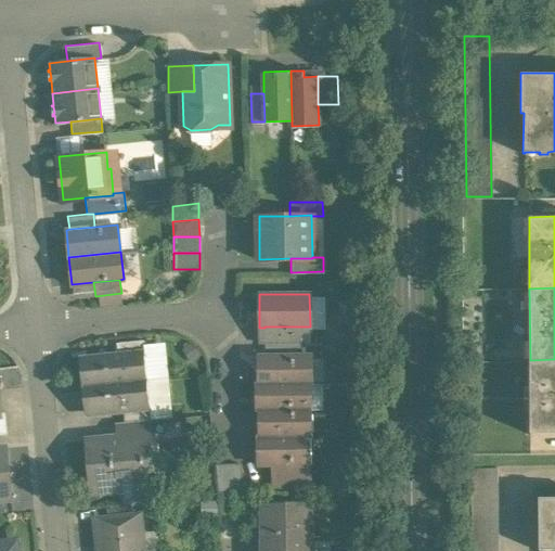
[(299,327),(265,327),(265,328),(265,343),(299,342),(299,327)]
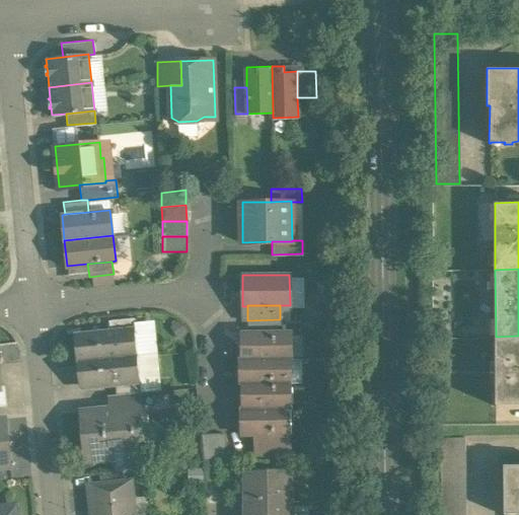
[(133,316),(107,318),(109,330),(134,328),(133,316)]
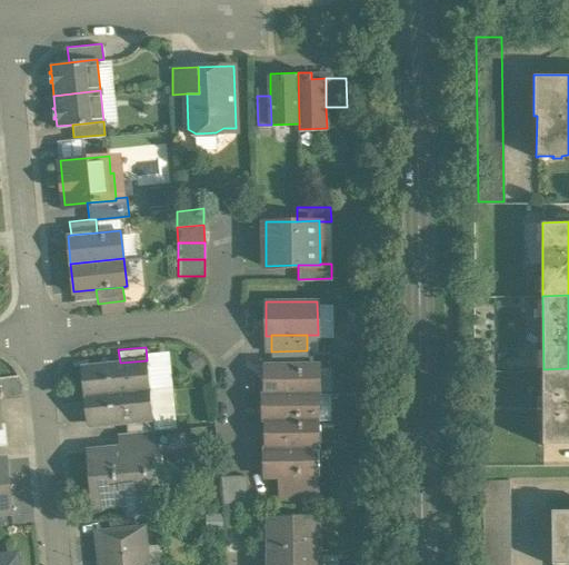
[(307,350),(271,352),(271,364),(308,364),(311,364),(311,350),(307,350)]
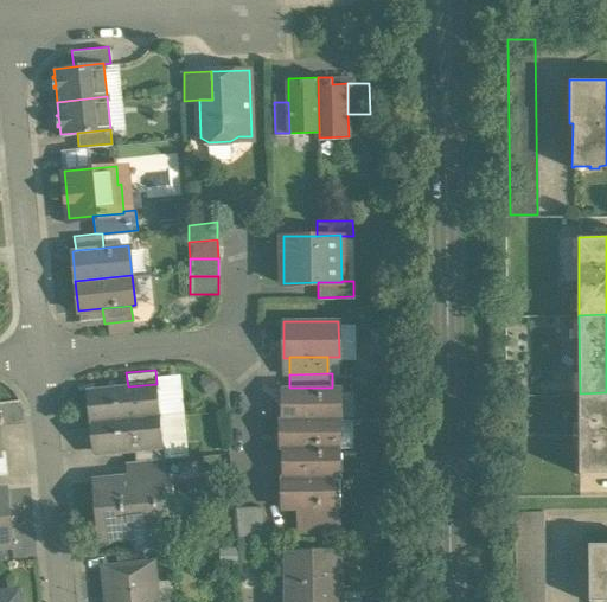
[(128,386),(91,390),(94,420),(160,414),(157,384),(128,386)]
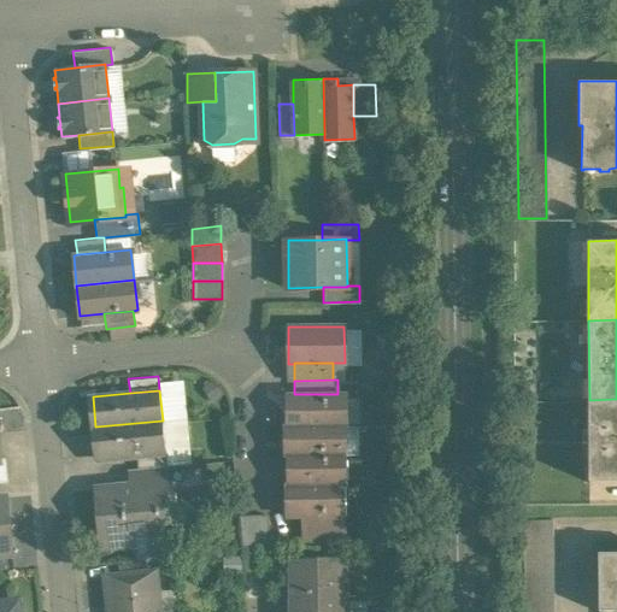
[(294,394),(287,395),(288,424),(293,424),(342,424),(346,424),(345,394),(338,394),(334,394),(294,394)]
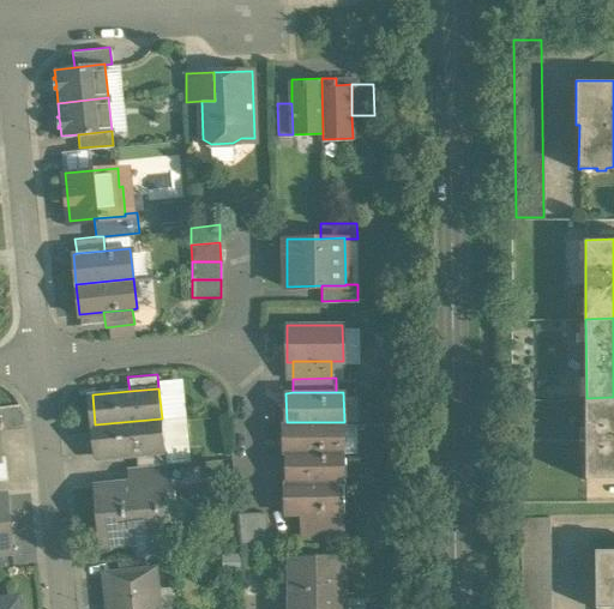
[(613,397),(587,398),(587,477),(613,476),(613,397)]
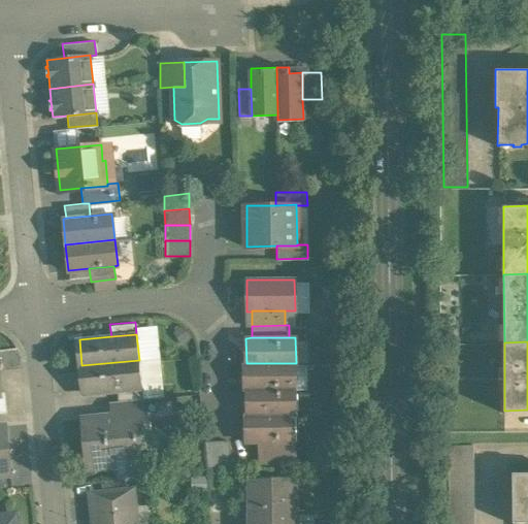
[(139,360),(81,365),(85,391),(117,388),(141,385),(139,360)]
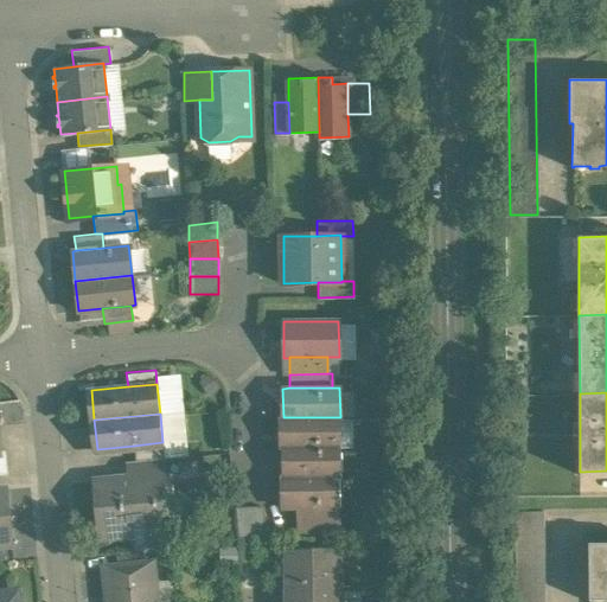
[(338,446),(337,417),(288,417),(283,417),(281,417),(281,447),(283,447),(288,447),(288,446),(338,446)]
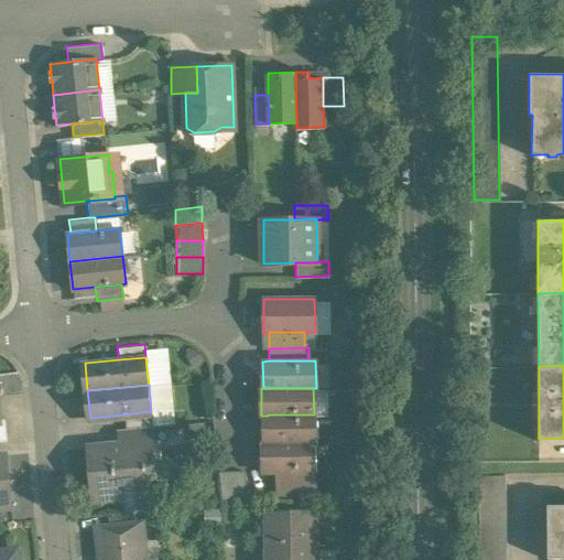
[(151,411),(125,415),(126,428),(151,426),(153,424),(151,411)]
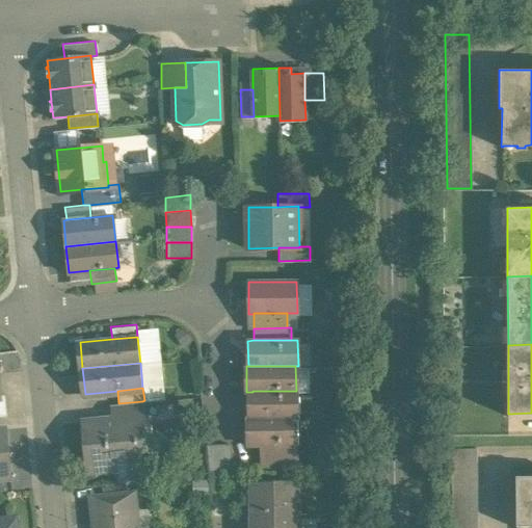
[(296,391),(253,391),(253,392),(248,392),(249,418),(296,417),(298,417),(297,391),(296,391)]
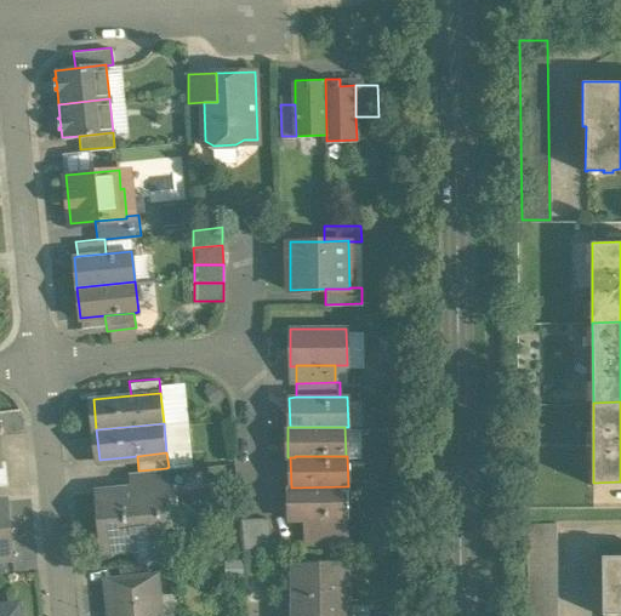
[(138,471),(129,472),(130,485),(130,486),(159,484),(159,486),(167,485),(166,468),(138,471)]
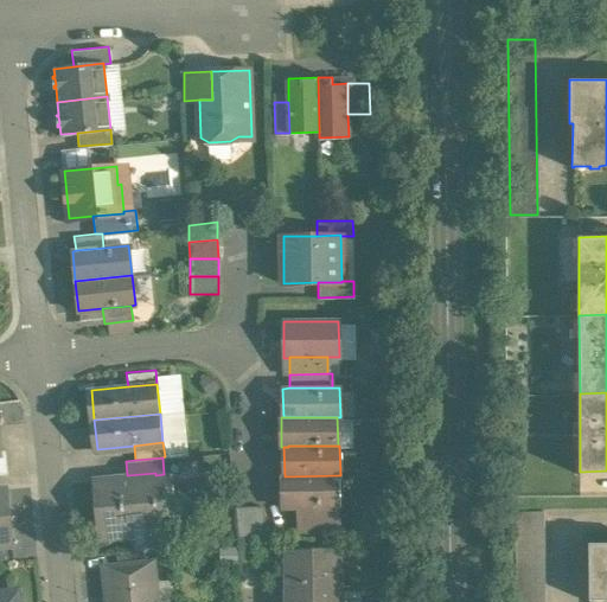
[(155,473),(127,475),(127,474),(96,478),(98,507),(159,501),(155,475),(155,473)]
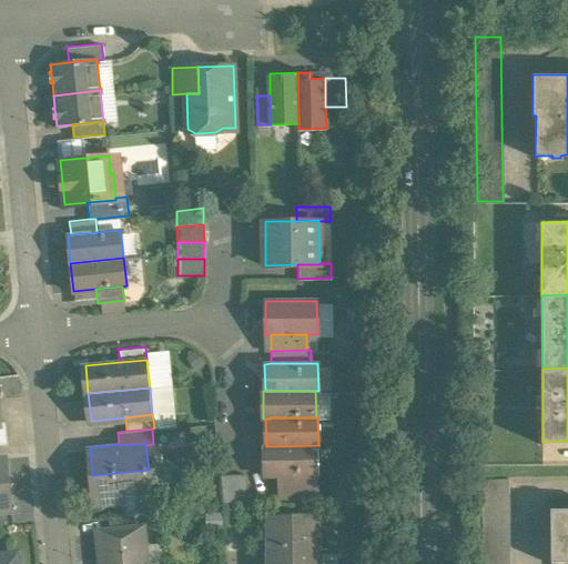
[(266,446),(264,446),(264,475),(277,475),(317,474),(316,445),(266,446)]
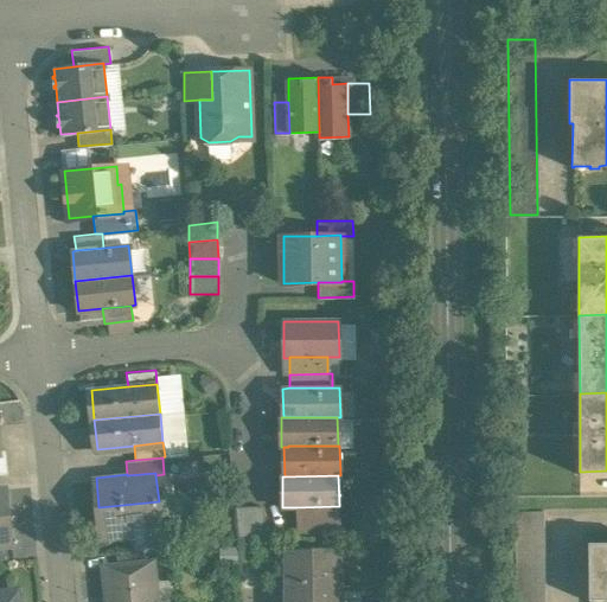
[(0,486),(0,544),(11,544),(5,486),(0,486)]
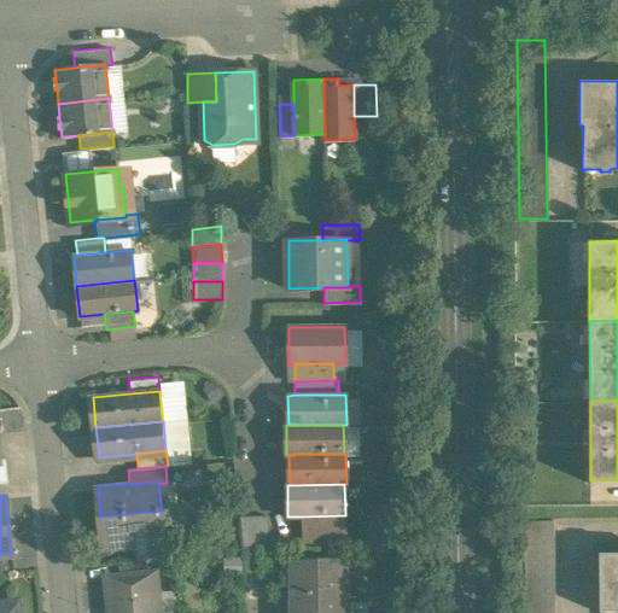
[(162,511),(100,517),(104,547),(135,543),(135,542),(164,539),(164,537),(162,511)]
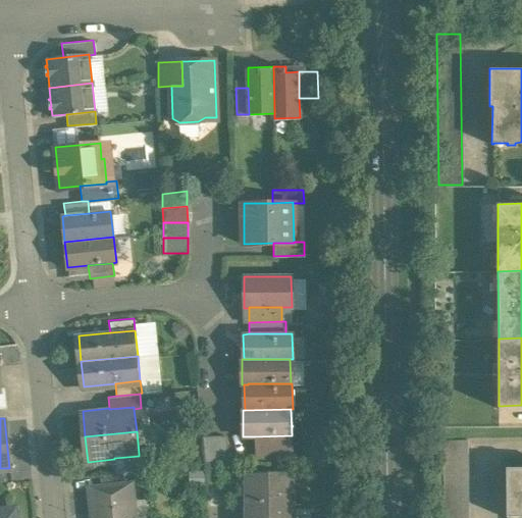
[(228,459),(228,434),(216,435),(216,460),(228,459)]
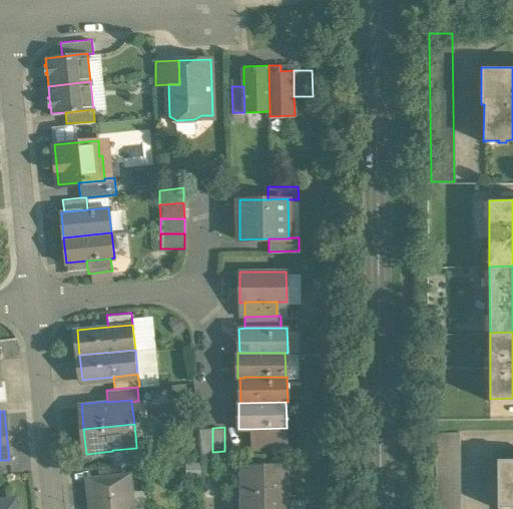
[(212,452),(212,428),(200,428),(200,452),(212,452)]
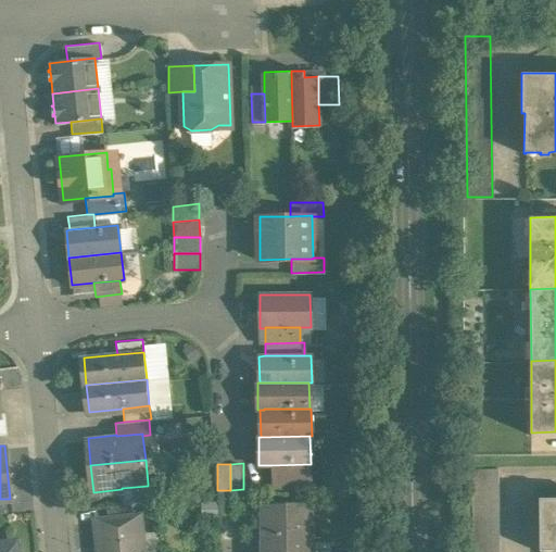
[(311,464),(272,465),(273,489),(312,488),(311,464)]
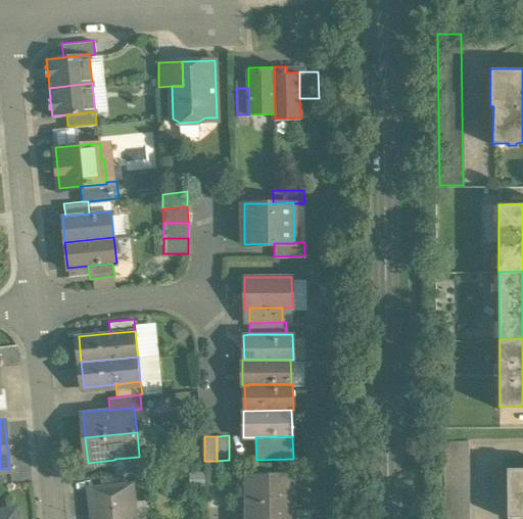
[(469,518),(469,438),(442,439),(443,518),(469,518)]
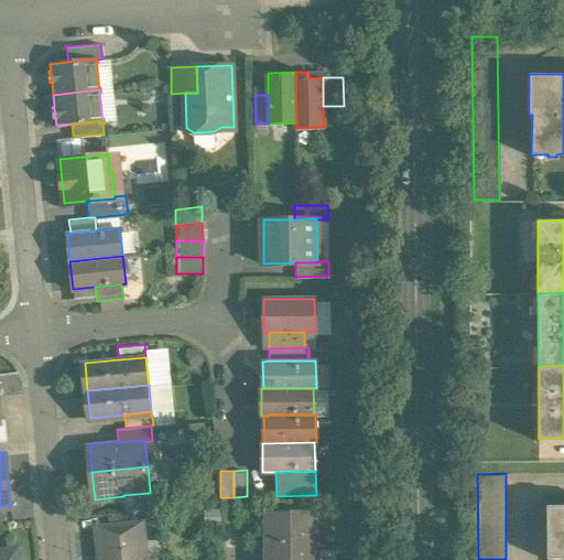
[(150,493),(123,495),(123,496),(125,509),(133,509),(159,506),(158,491),(150,491),(150,493)]
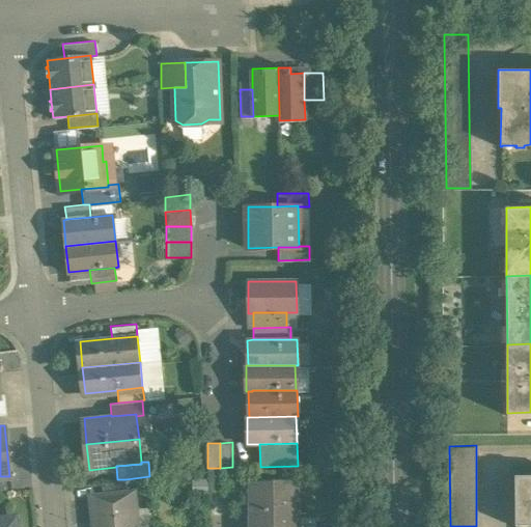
[(233,490),(232,467),(220,468),(221,490),(233,490)]
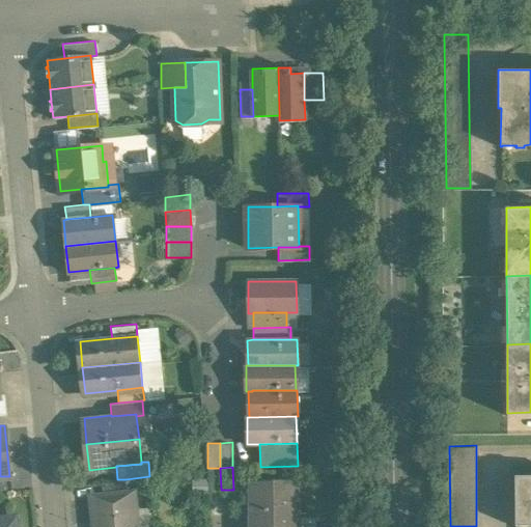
[(220,468),(207,468),(207,471),(208,490),(221,490),(220,468)]
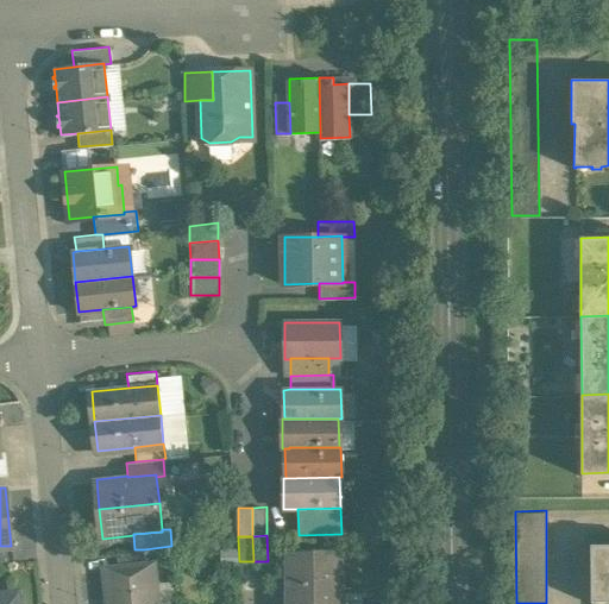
[(608,545),(591,546),(591,603),(608,602),(608,545)]
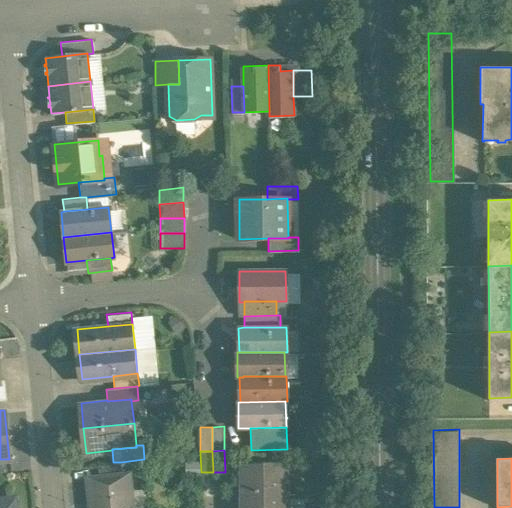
[(113,462),(98,464),(99,476),(122,474),(121,462),(113,462)]
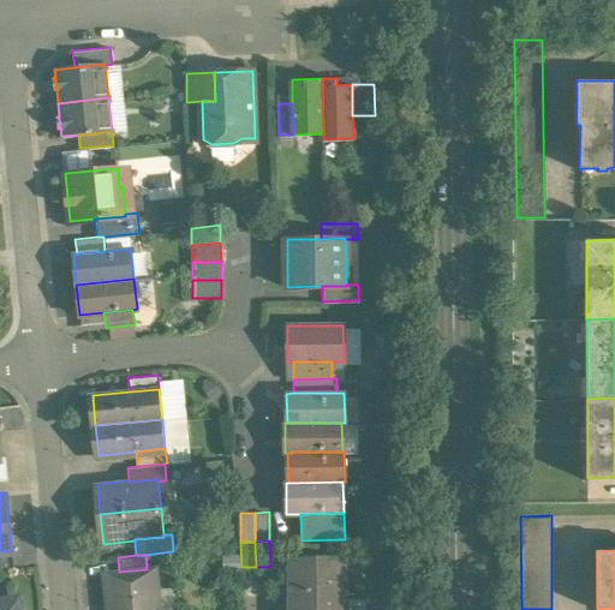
[(345,555),(290,556),(290,591),(345,591),(345,555)]
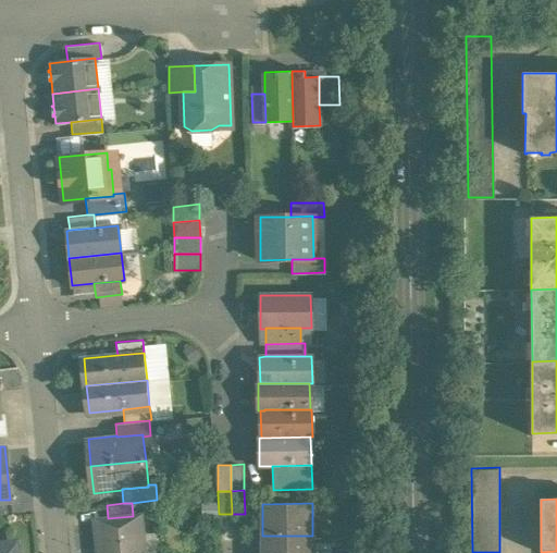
[(108,518),(95,519),(98,552),(144,552),(139,515),(133,516),(108,518)]
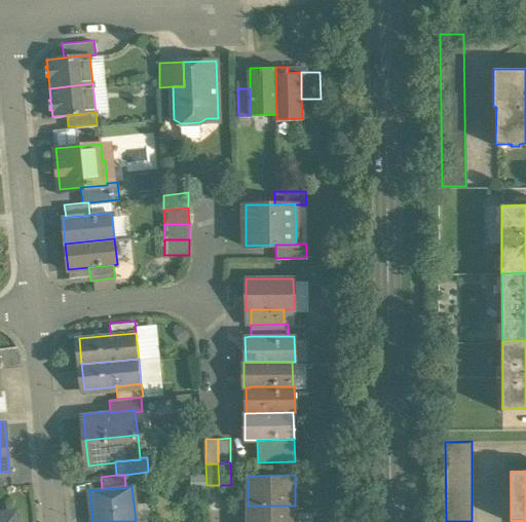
[(295,521),(295,506),(248,506),(248,521),(295,521)]
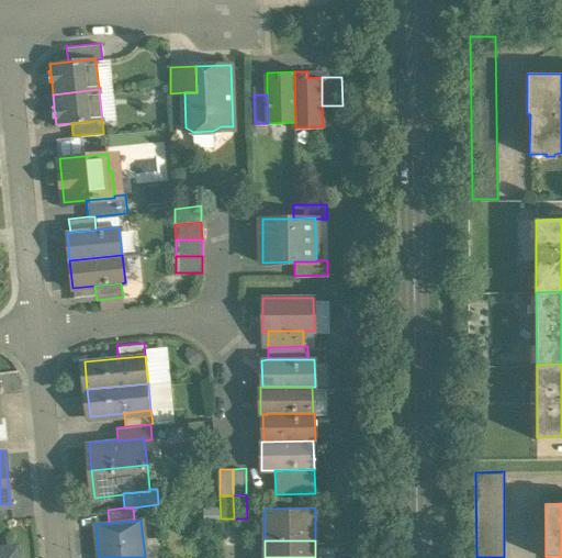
[(0,557),(14,557),(14,545),(0,546),(0,557)]
